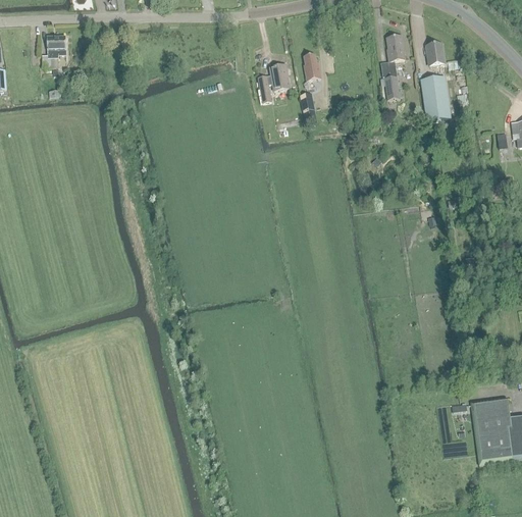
[(48,34),(48,50),(43,51),(43,63),(57,62),(57,49),(65,49),(65,34),(48,34)]
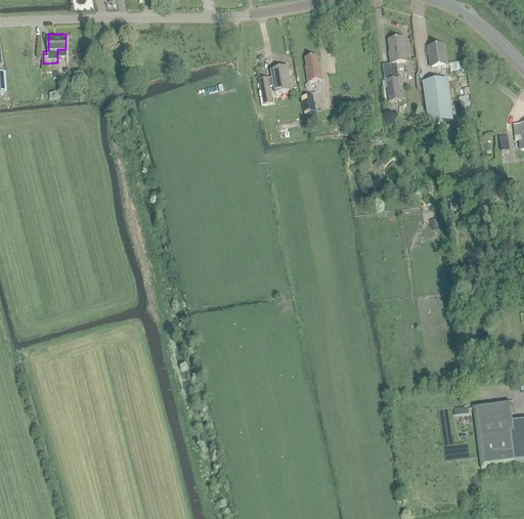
[(402,34),(388,36),(390,50),(388,51),(389,60),(382,61),(384,76),(386,75),(389,98),(401,97),(396,59),(405,57),(402,34)]
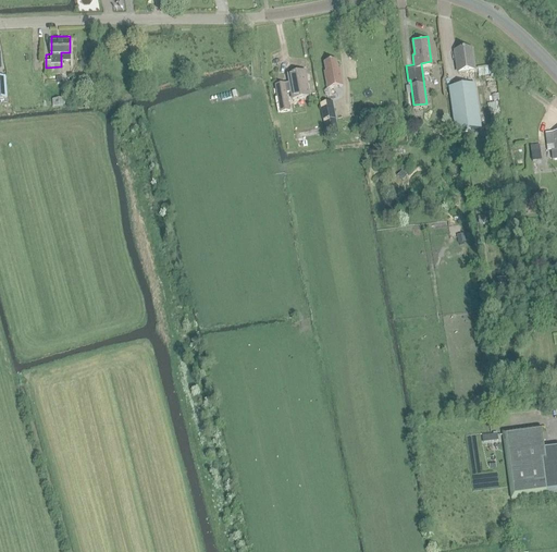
[(474,65),(471,44),(455,46),(458,68),(474,65)]
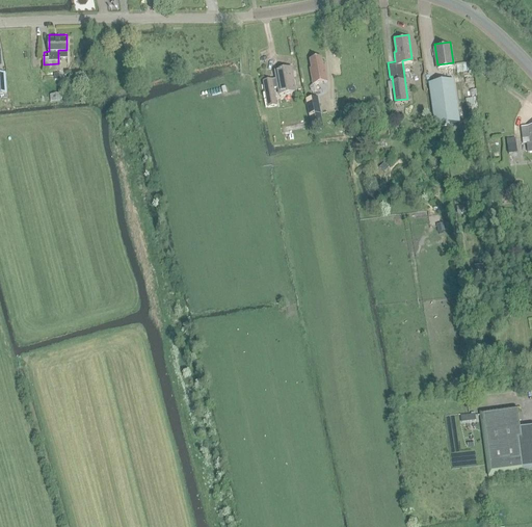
[(309,63),(312,79),(325,76),(323,60),(321,61),(320,53),(309,55),(310,63),(309,63)]
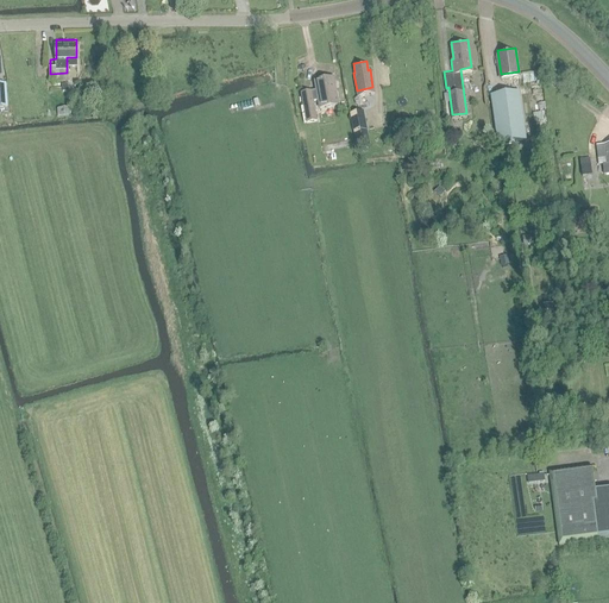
[(338,100),(332,73),(313,76),(315,90),(311,90),(311,87),(300,89),(303,112),(315,110),(313,98),(316,96),(319,104),(338,100)]
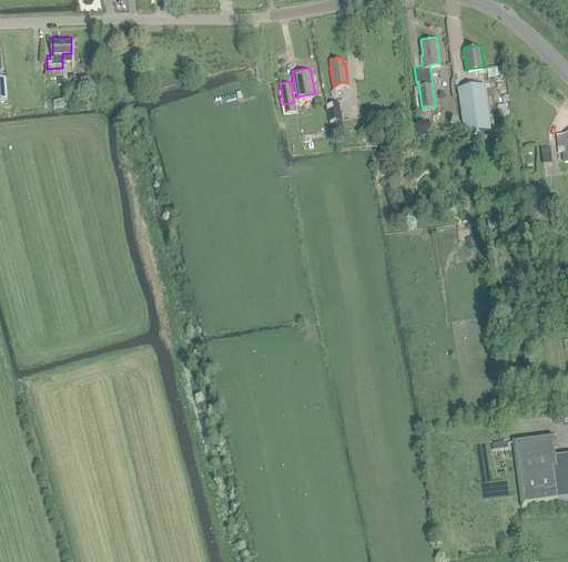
[(465,130),(489,126),(483,82),(458,85),(465,130)]
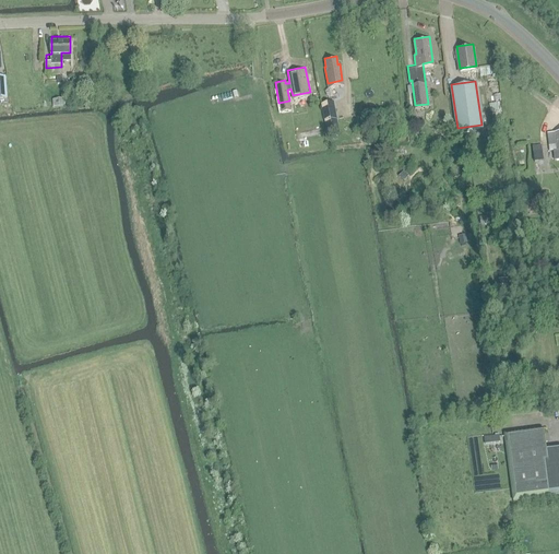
[(336,115),(333,97),(321,99),(324,117),(336,115)]
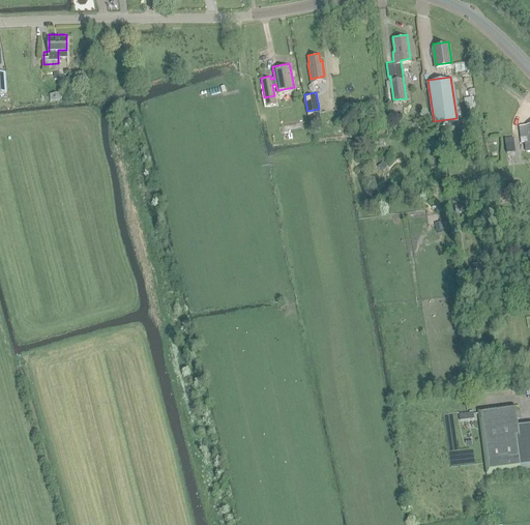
[(519,140),(525,140),(525,148),(529,147),(529,121),(517,122),(519,140)]
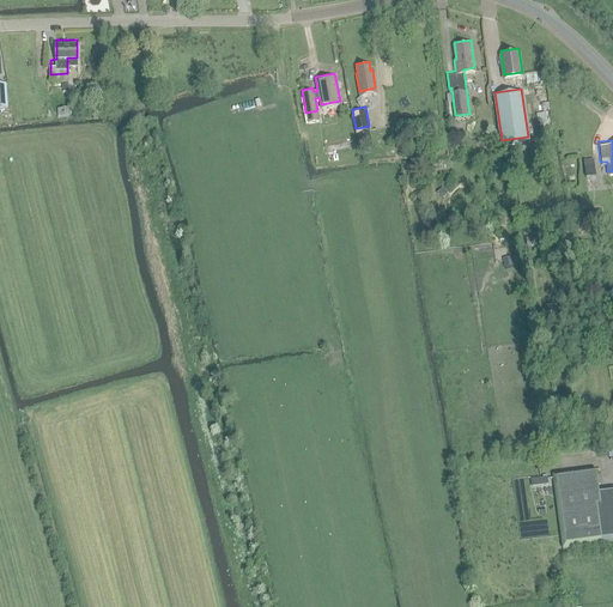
[(314,156),(317,158),(323,149),(320,146),(314,156)]
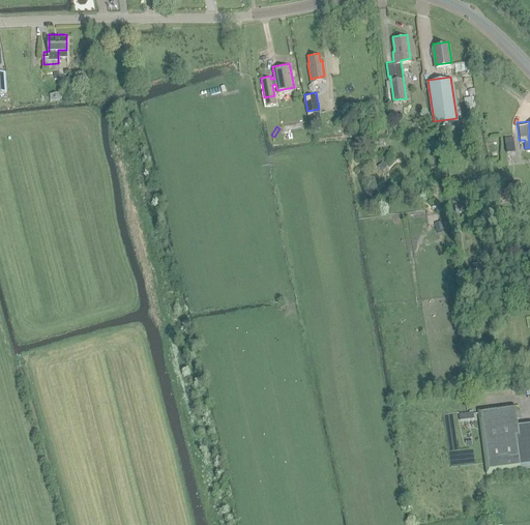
[(381,157),(377,163),(381,167),(386,162),(381,157)]
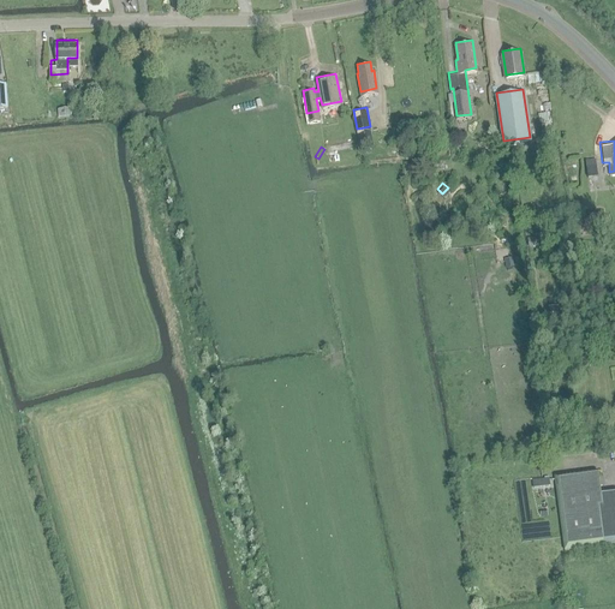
[(541,232),(526,232),(526,244),(542,243),(541,232)]
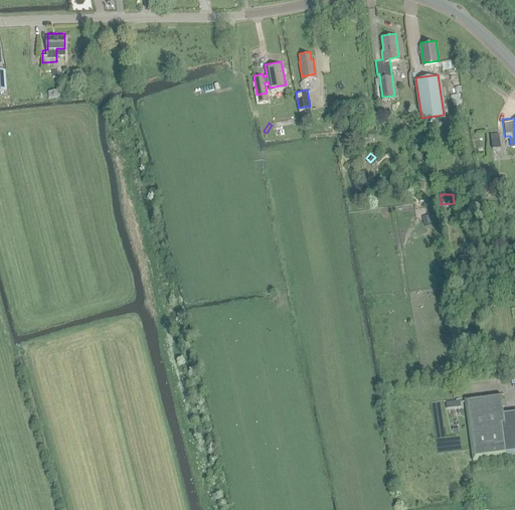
[(467,251),(459,252),(459,261),(468,259),(467,251)]
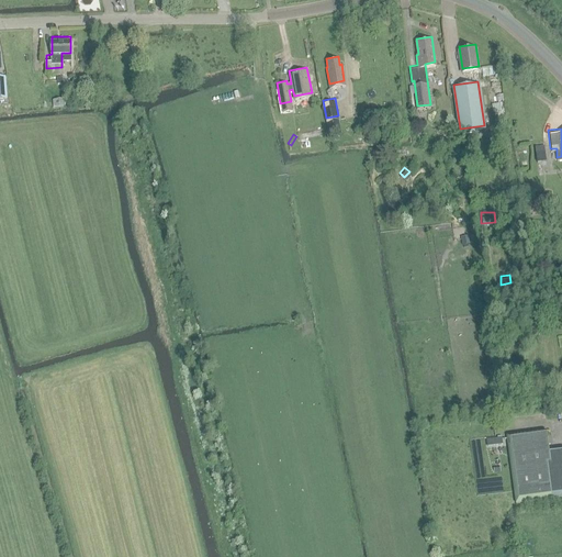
[(561,445),(549,447),(546,424),(506,431),(516,498),(554,492),(561,491),(561,445)]
